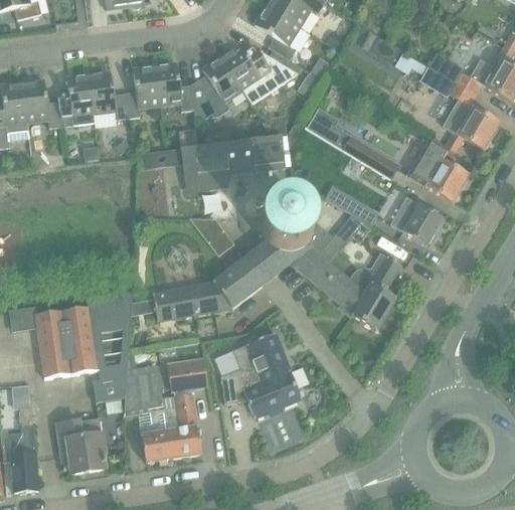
[(40,12),(37,0),(33,0),(29,1),(28,0),(0,0),(0,9),(13,7),(16,19),(40,12)]
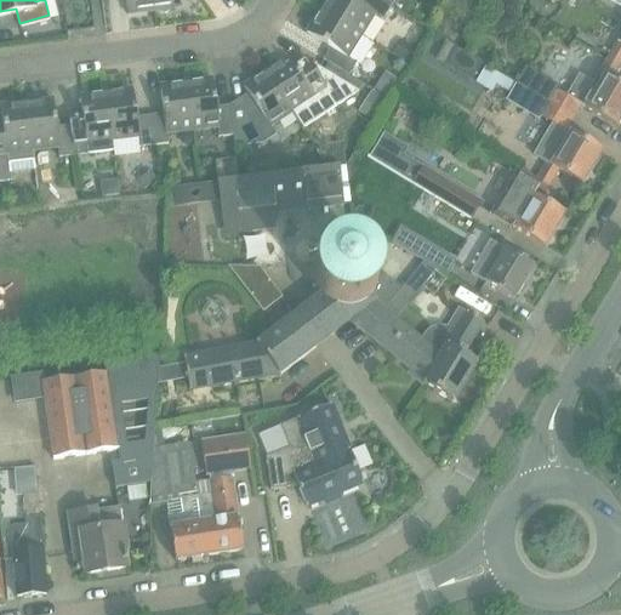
[(125,0),(127,10),(153,6),(153,0),(125,0)]
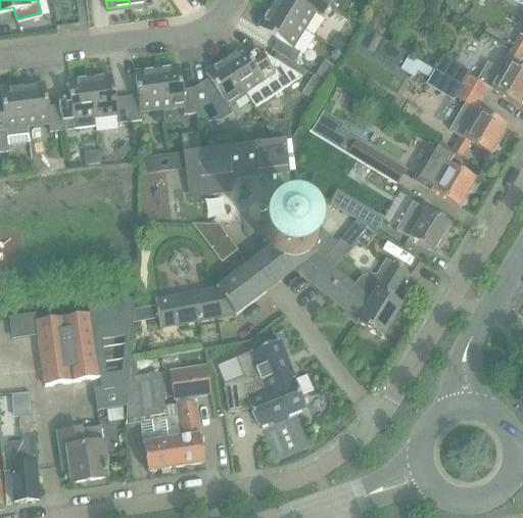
[(272,0),(269,5),(303,27),(315,8),(323,12),(329,2),(326,0),(272,0)]
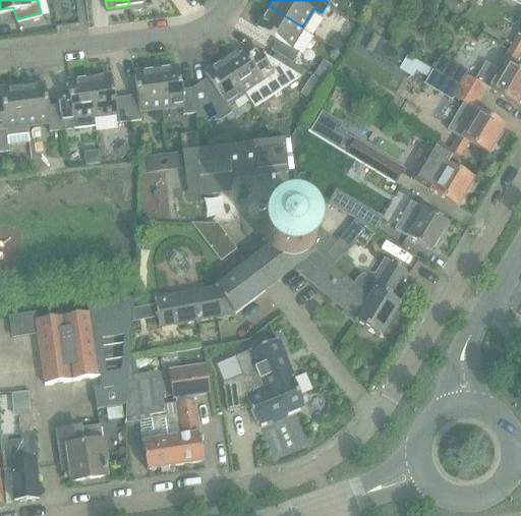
[(271,46),(288,57),(292,60),(299,49),(302,51),(313,33),(302,26),(268,5),(256,24),(277,37),(271,46)]
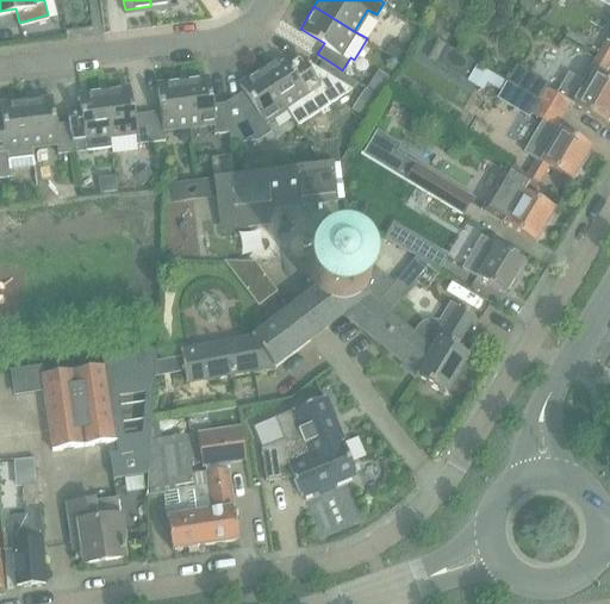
[(87,16),(61,18),(63,43),(89,41),(87,16)]
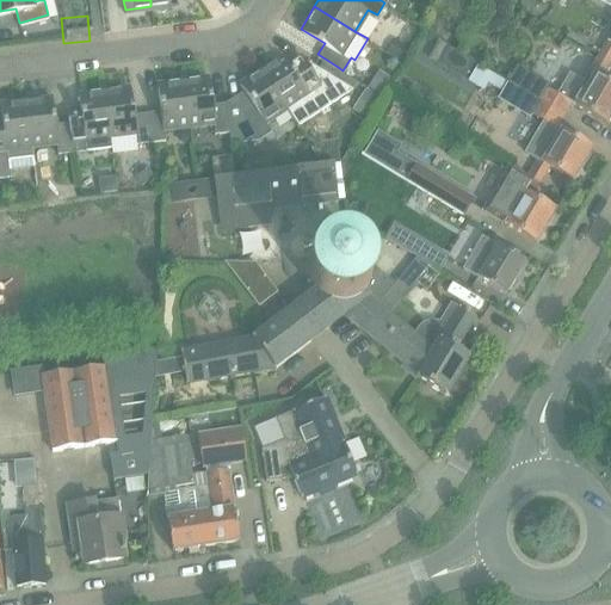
[(610,29),(599,49),(610,56),(610,29)]
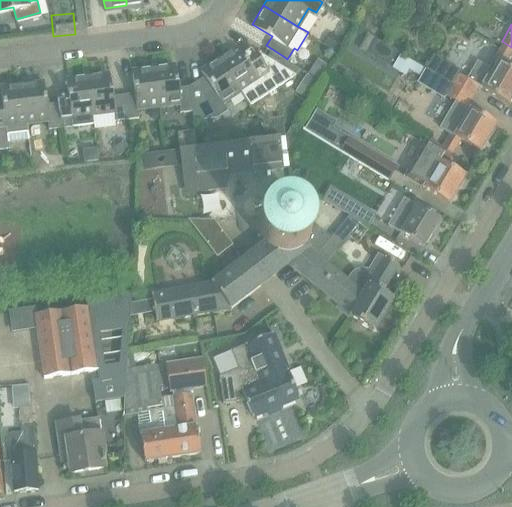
[(22,43),(44,37),(42,29),(20,35),(22,43)]
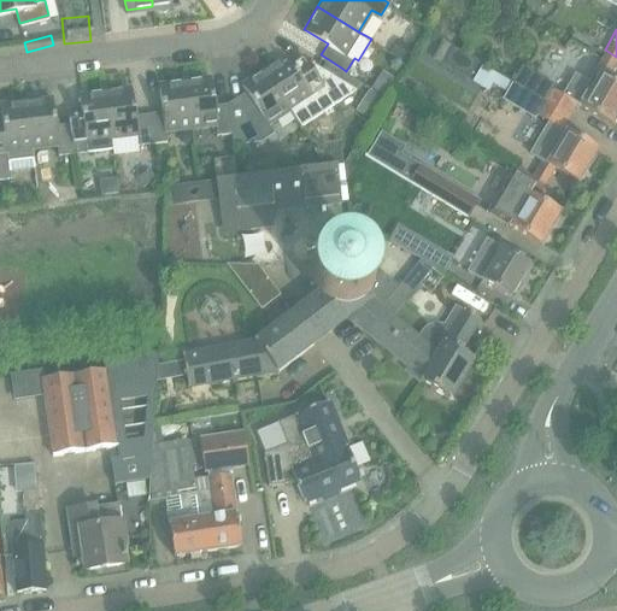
[(398,36),(389,50),(401,57),(410,43),(398,36)]
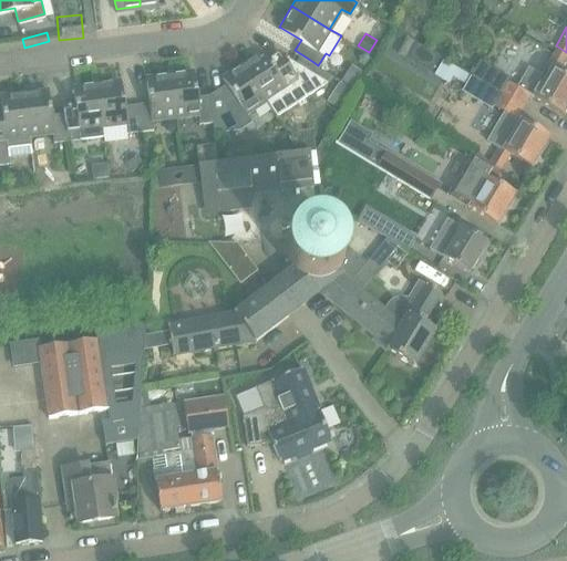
[(517,84),(506,78),(478,61),(472,72),(522,104),(529,92),(562,112),(564,108),(566,110),(566,73),(558,69),(566,52),(556,45),(540,73),(528,65),(517,84)]
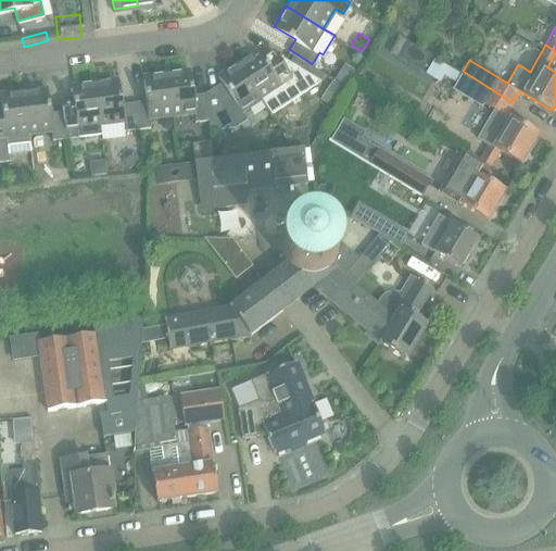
[(257,47),(237,60),(262,98),(263,98),(272,110),(320,78),(275,51),(264,59),(257,47)]
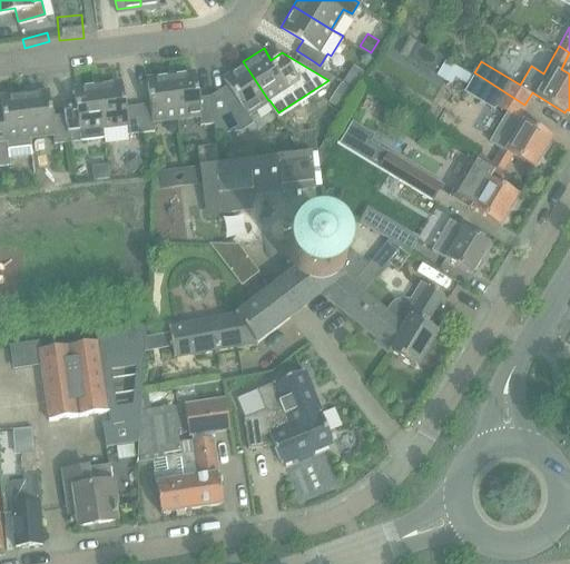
[(497,104),(507,109),(489,139),(500,146),(492,159),(503,166),(512,151),(533,165),(551,135),(522,118),(519,116),(524,105),(474,72),(445,56),(436,72),(494,107),(497,104)]
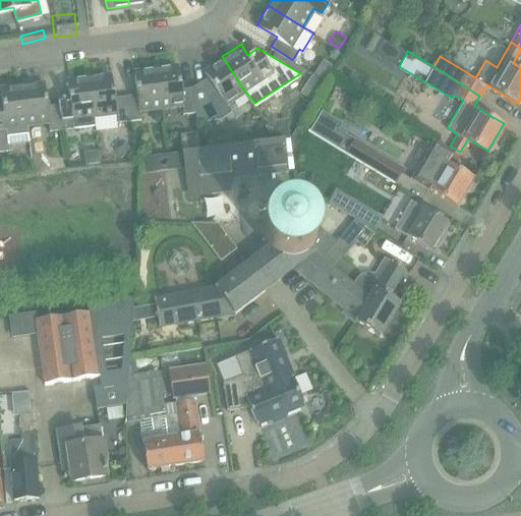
[(206,86),(192,88),(195,110),(197,119),(221,116),(232,109),(228,103),(245,92),(222,56),(204,69),(209,76),(205,79),(206,86)]
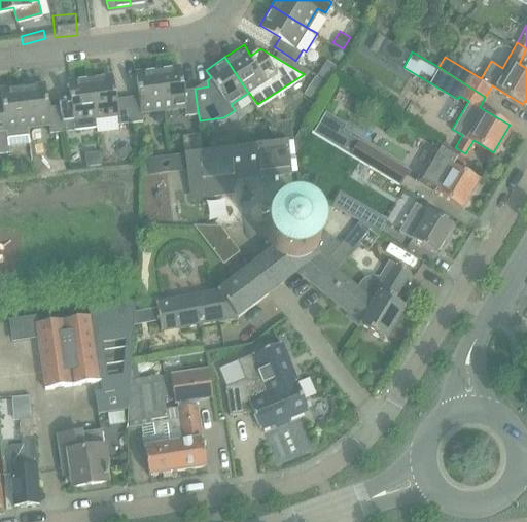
[(157,66),(163,109),(185,106),(185,112),(198,111),(195,89),(195,85),(183,87),(180,63),(157,66)]
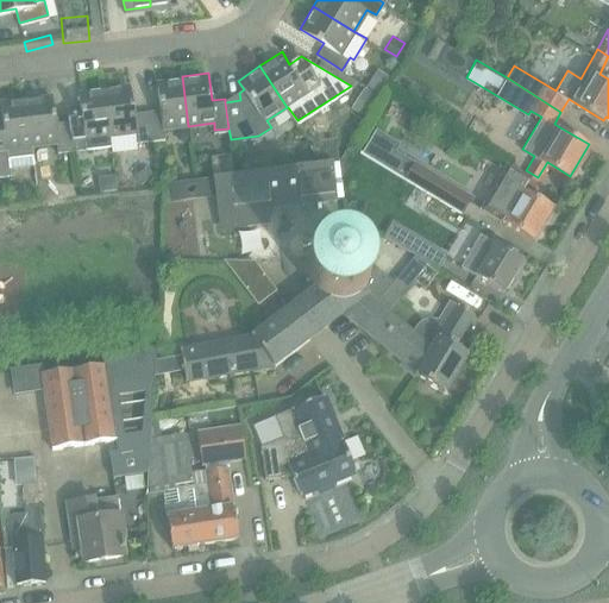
[(146,108),(150,138),(164,137),(163,129),(188,126),(182,76),(156,80),(159,107),(146,108)]
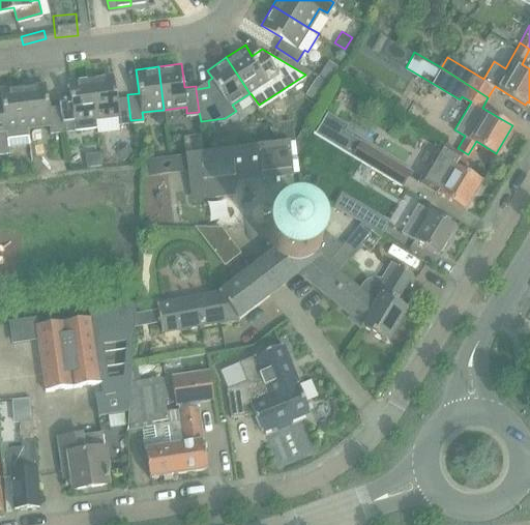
[(90,76),(96,118),(118,115),(118,122),(130,120),(127,94),(116,96),(113,73),(90,76)]
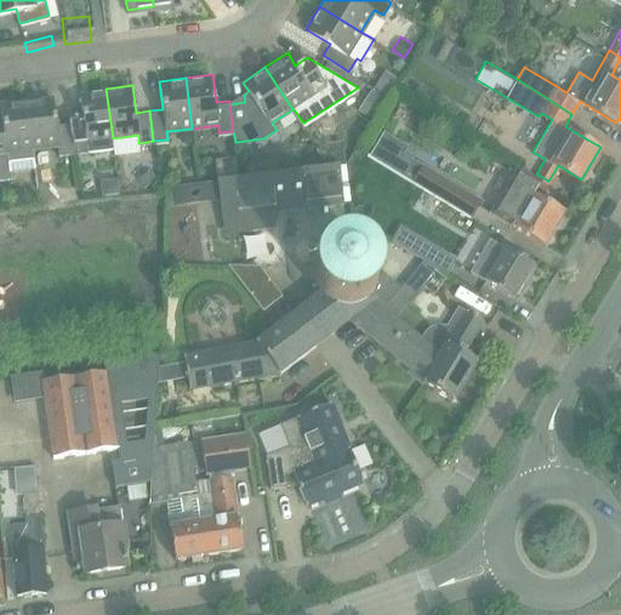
[(371,87),(359,107),(372,117),(385,97),(371,87)]
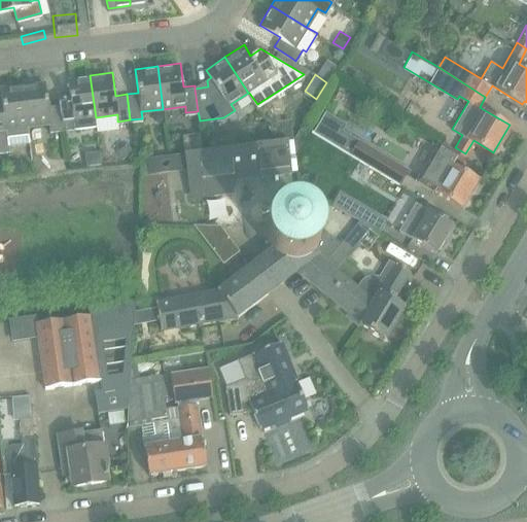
[(70,101),(59,103),(63,129),(74,127),(74,119),(96,117),(90,75),(67,77),(70,101)]
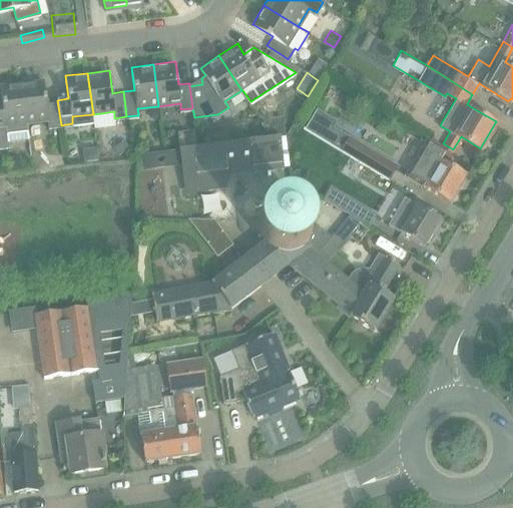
[(22,81),(27,122),(48,119),(49,126),(61,125),(57,100),(46,101),(43,78),(22,81)]
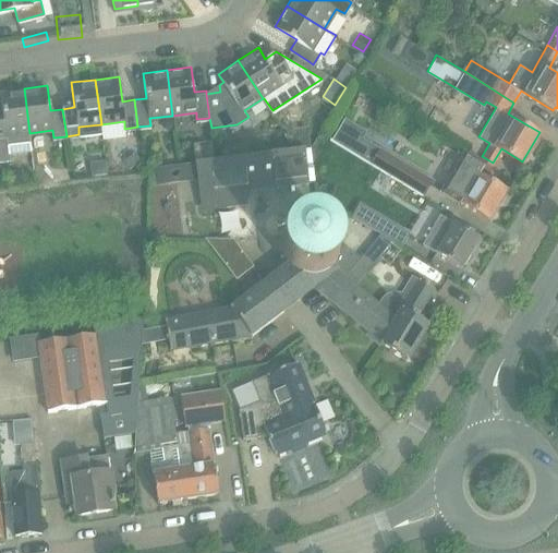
[(32,149),(29,133),(24,88),(0,91),(0,93),(3,117),(0,116),(0,159),(10,158),(9,152),(32,149)]
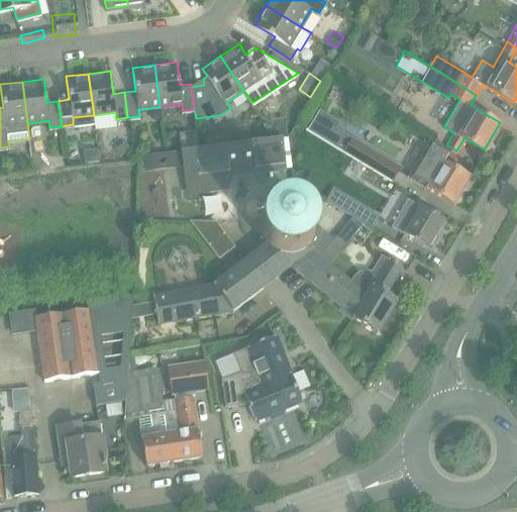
[(319,108),(307,127),(327,139),(335,126),(339,120),(319,108)]
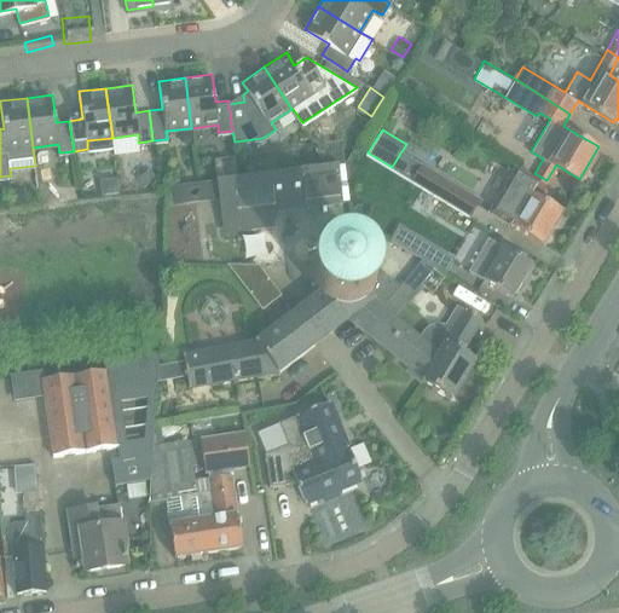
[(214,156),(217,177),(238,174),(235,152),(214,156)]
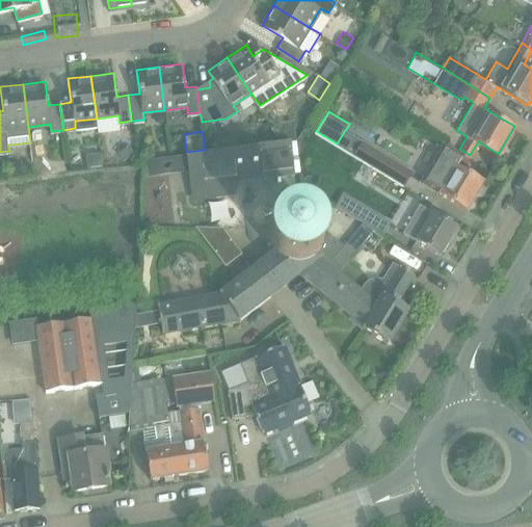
[(290,138),(238,146),(242,179),(294,173),(290,138)]
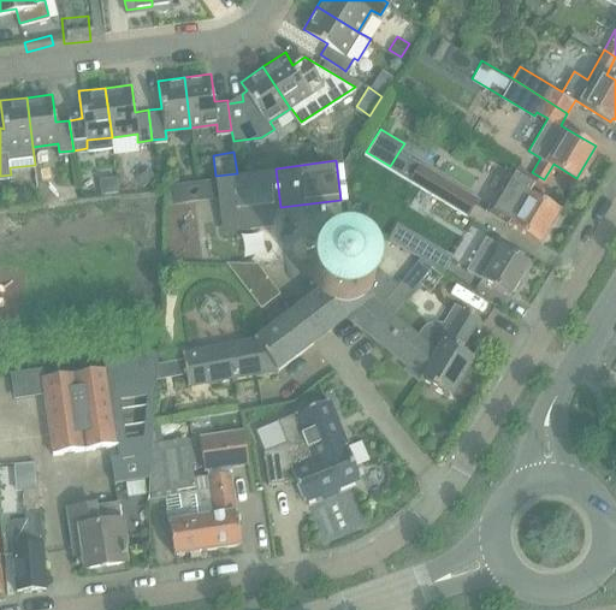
[(409,178),(467,213),(478,196),(420,161),(409,178)]
